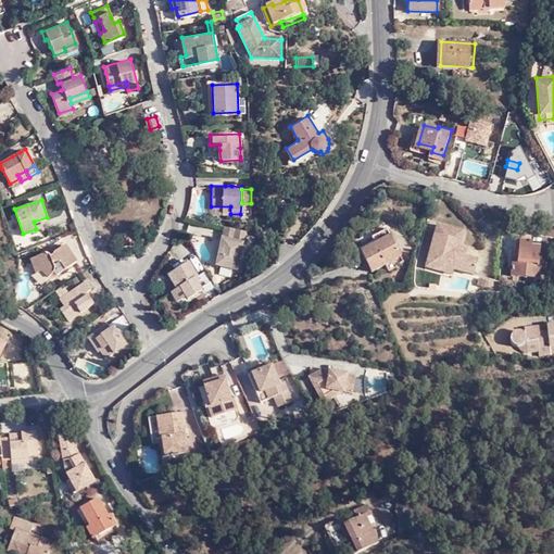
[(465,230),(438,223),(426,266),(453,273),(454,267),(475,273),(479,259),(465,254),(458,252),(461,247),(465,230)]
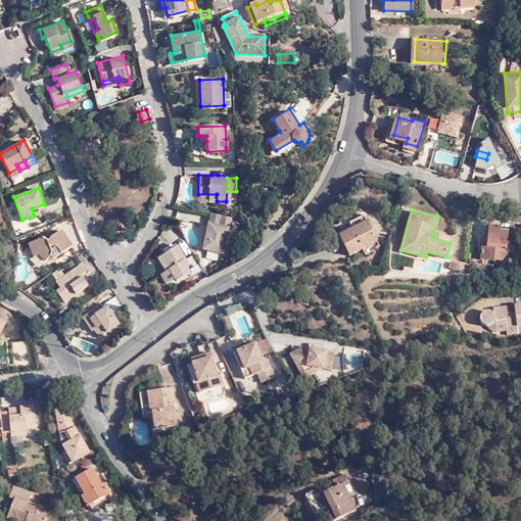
[(220,224),(222,214),(210,211),(208,221),(220,224)]
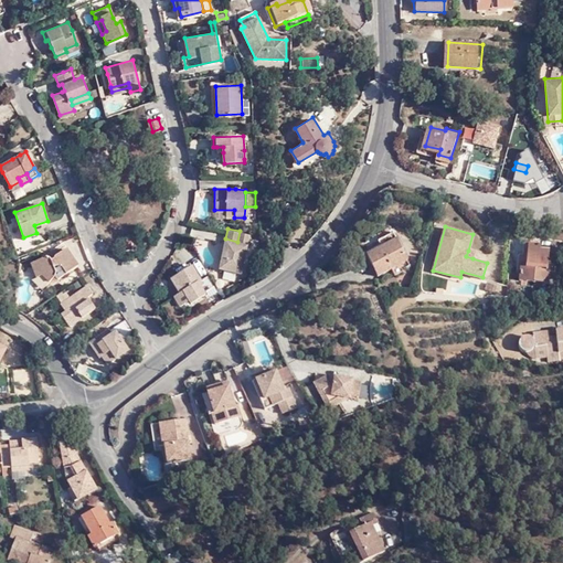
[(241,272),(248,233),(240,231),(237,242),(225,238),(223,251),(227,251),(225,256),(222,255),(219,267),(241,272)]
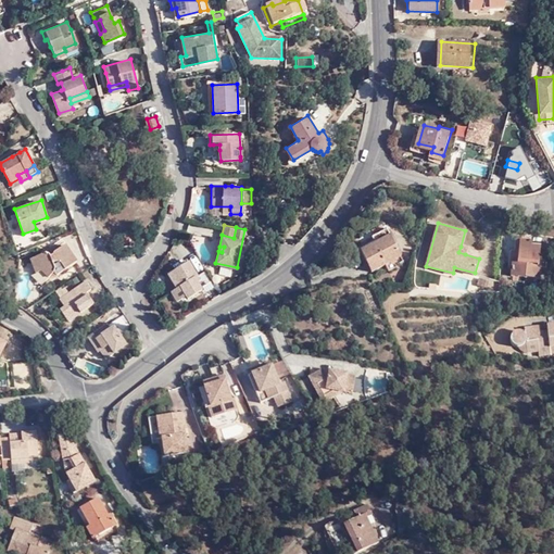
[(373,240),(389,231),(386,227),(370,235),(373,240)]
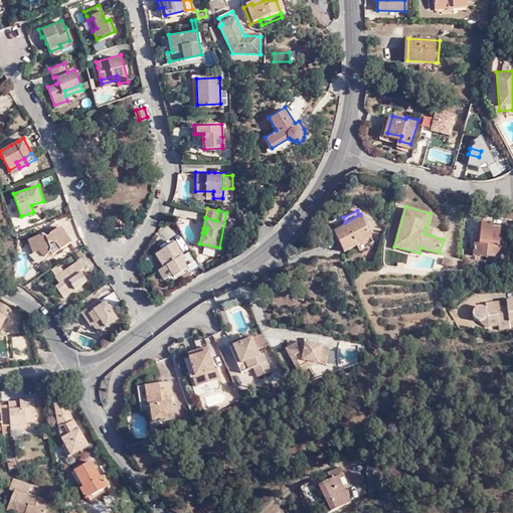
[(355,239),(368,232),(360,214),(345,222),(332,229),(342,246),(355,239)]
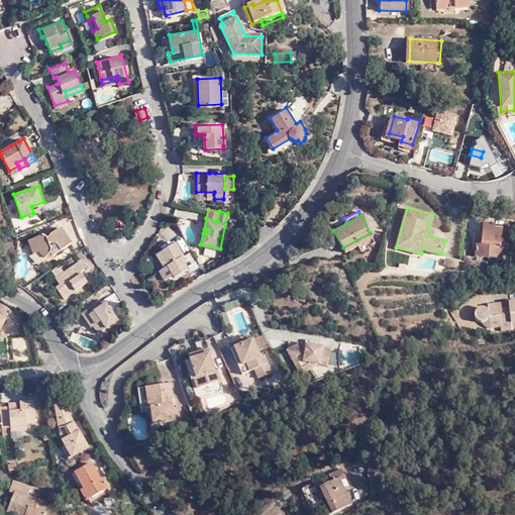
[(502,248),(504,229),(495,228),(496,224),(485,223),(482,246),(477,246),(476,255),(504,258),(505,249),(502,248)]
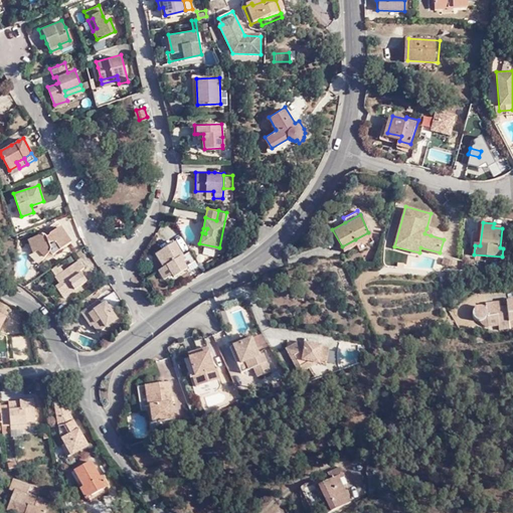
[(44,257),(47,252),(49,250),(51,253),(70,241),(59,225),(48,233),(49,234),(45,236),(43,232),(39,234),(28,238),(33,251),(37,249),(44,257)]
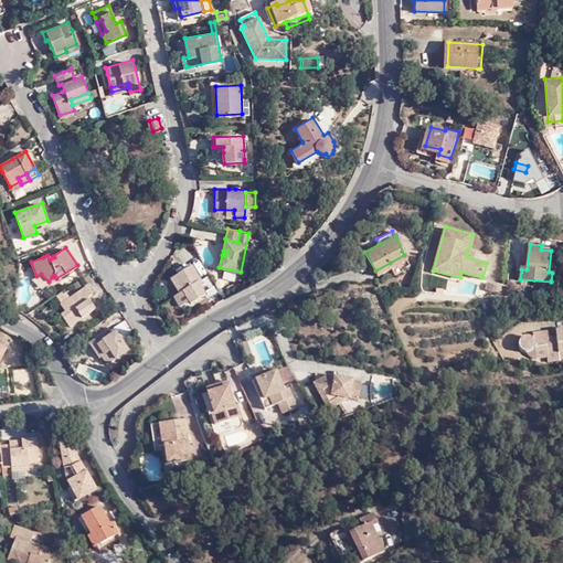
[(409,263),(404,255),(390,263),(395,275),(402,272),(401,268),(409,263)]
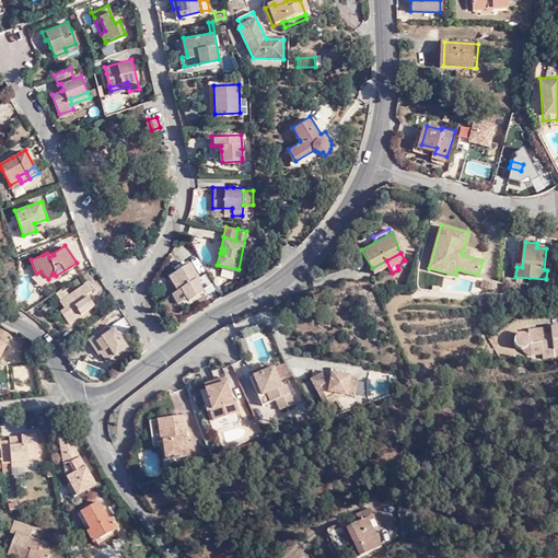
[(178,265),(181,268),(190,262),(189,259),(178,265)]
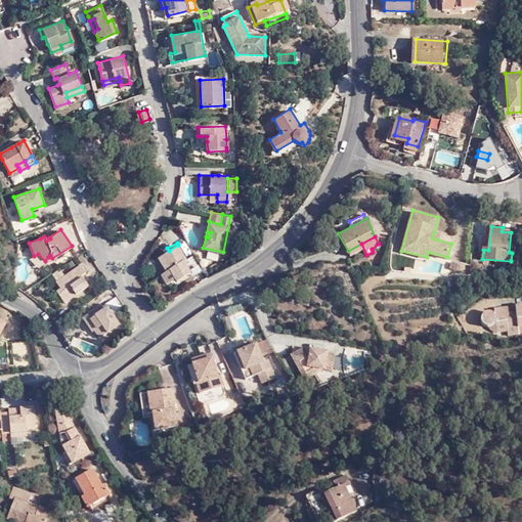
[(178,245),(169,251),(162,255),(170,268),(167,270),(162,273),(168,281),(176,277),(177,279),(191,271),(187,265),(184,260),(187,259),(178,245)]
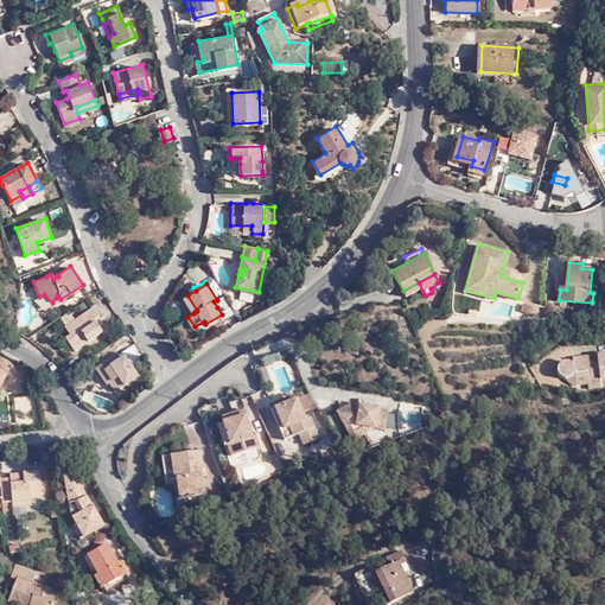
[(197,311),(188,295),(184,297),(193,313),(197,311)]
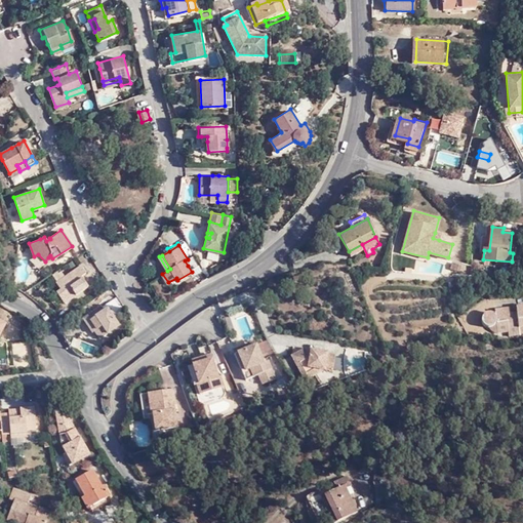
[(85,272),(81,265),(55,282),(61,289),(56,291),(65,303),(88,286),(81,275),(85,272)]
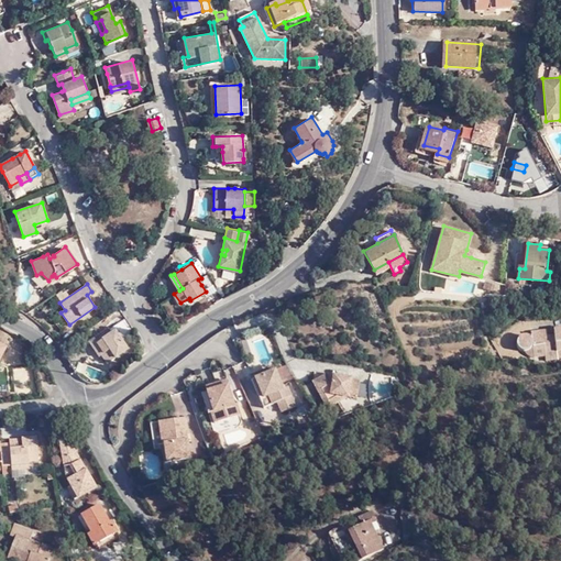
[(121,339),(116,331),(114,329),(111,331),(108,327),(89,340),(99,355),(101,354),(107,362),(127,348),(121,339)]
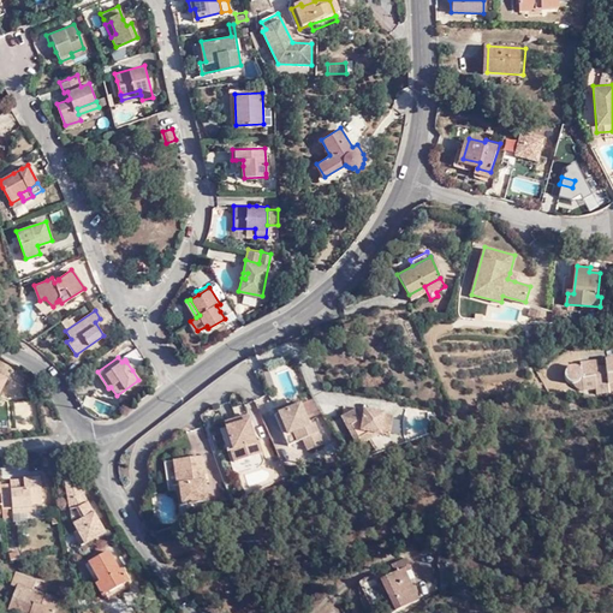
[(599,362),(578,363),(571,362),(564,365),(563,370),(565,376),(573,378),(575,387),(607,384),(608,386),(612,385),(612,357),(605,358),(605,361),(599,362)]
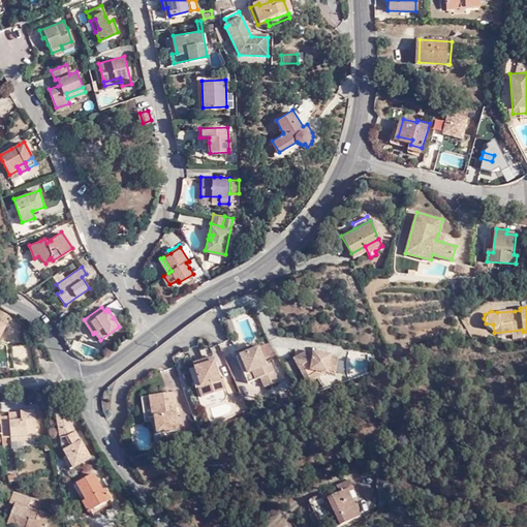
[(239,355),(246,373),(248,372),(243,359),(262,351),(260,347),(239,355)]
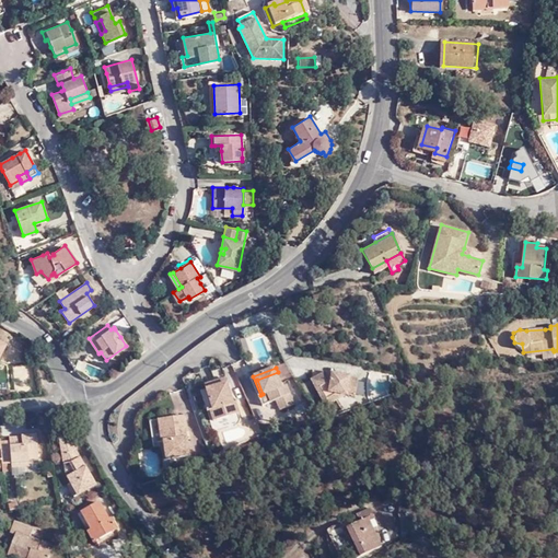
[(263,394),(260,395),(266,409),(279,404),(283,414),(297,409),(289,391),(286,392),(278,372),(257,380),(263,394)]
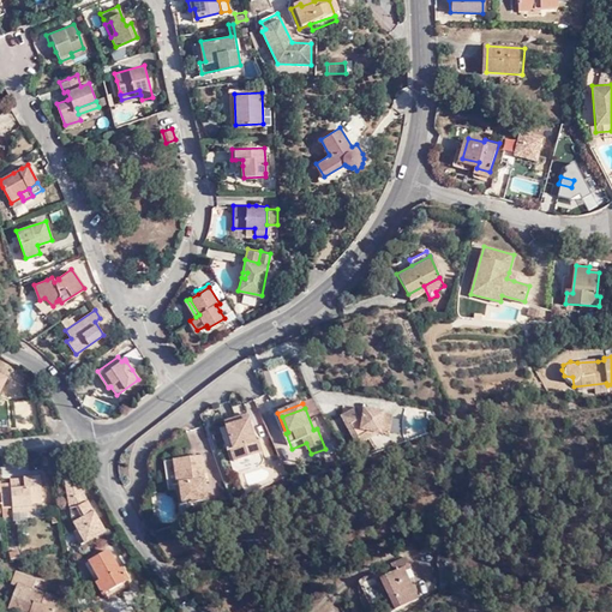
[(394,441),(396,423),(387,421),(387,419),(359,413),(346,421),(361,450),(383,439),(394,441)]
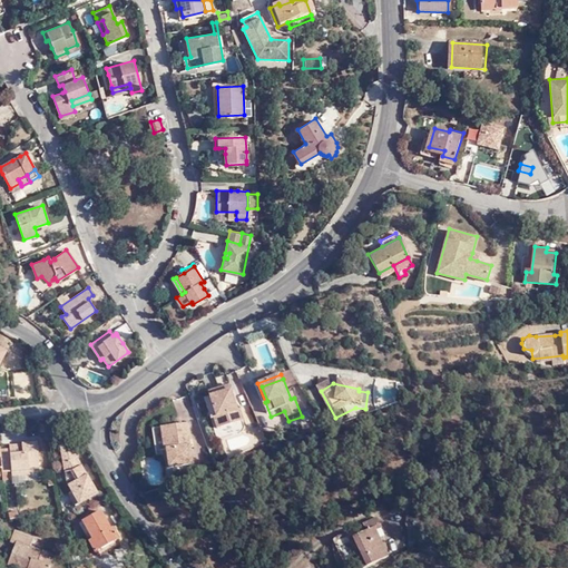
[(241,411),(233,390),(225,393),(224,390),(212,393),(215,400),(221,418),(218,419),(222,430),(241,424),(236,412),(241,411)]
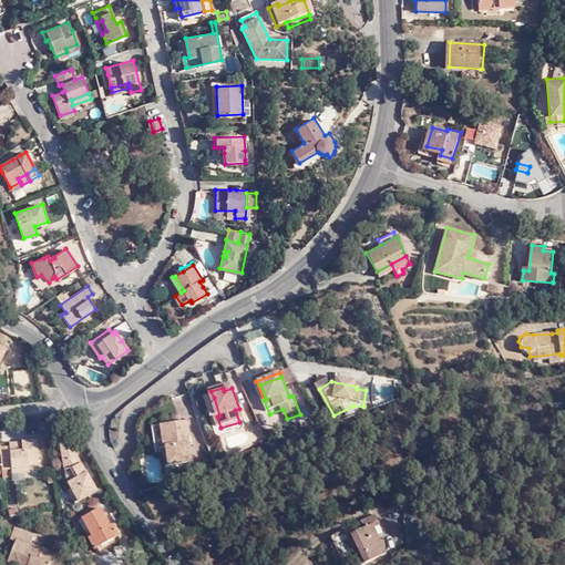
[(219,415),(214,398),(207,400),(213,419),(217,417),(219,415)]
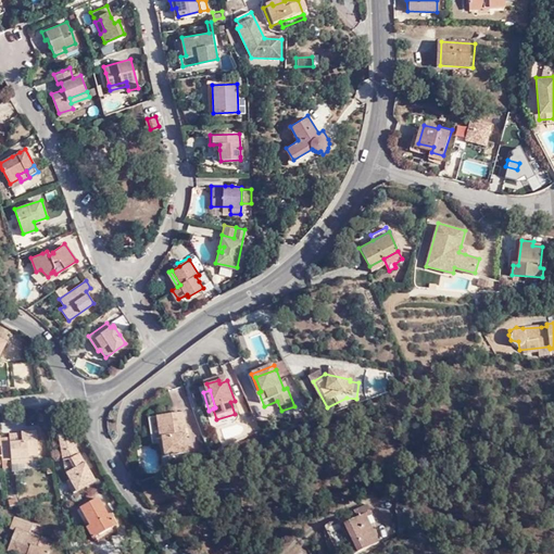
[(238,400),(235,401),(230,402),(235,414),(240,412),(238,400)]
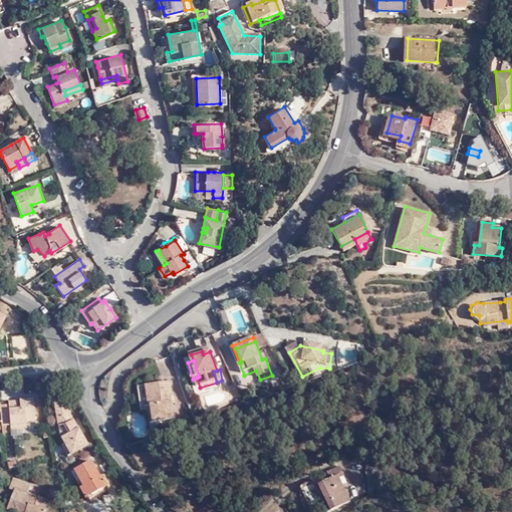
[(153,405),(151,405),(153,421),(175,418),(170,380),(149,384),(153,405)]
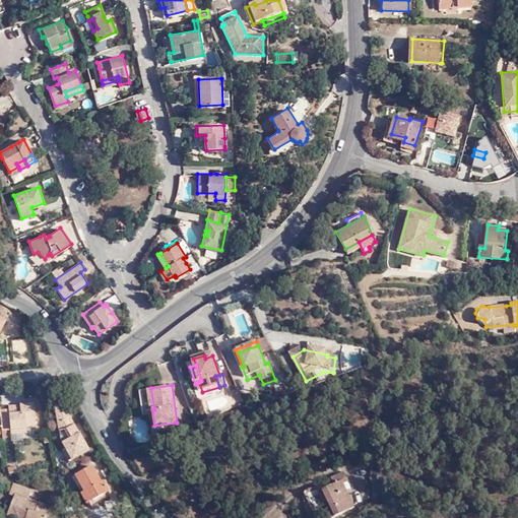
[(73,422),(75,422),(61,397),(53,398),(59,432),(65,441),(62,443),(68,453),(79,446),(86,442),(87,441),(78,426),(75,427),(73,422)]
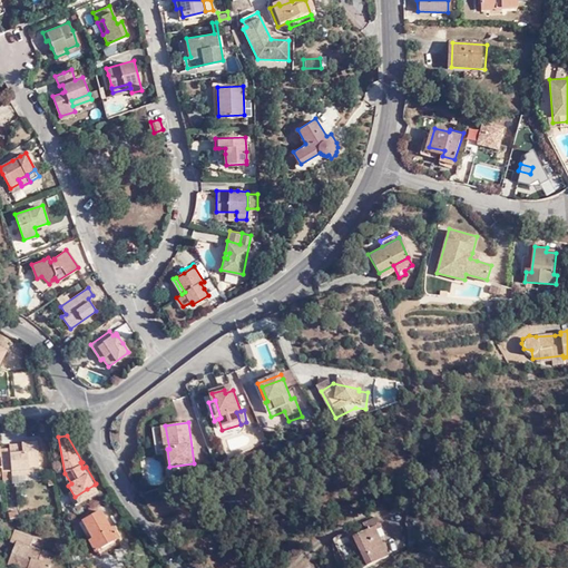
[(21,443),(21,448),(22,452),(10,453),(10,448),(0,449),(0,444),(0,467),(1,467),(2,472),(10,471),(28,470),(28,467),(39,466),(37,442),(21,443)]
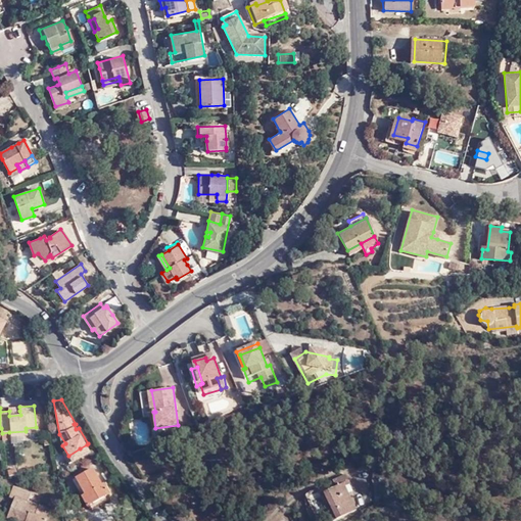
[(219,448),(218,466),(225,467),(226,448),(235,448),(235,443),(222,442),(222,448),(219,448)]
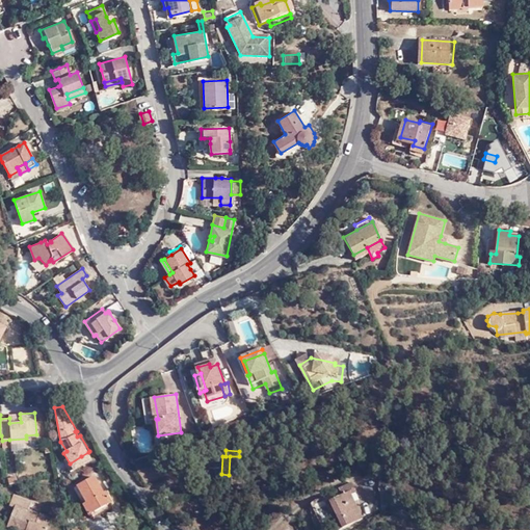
[(229,475),(239,475),(239,456),(230,456),(229,475)]
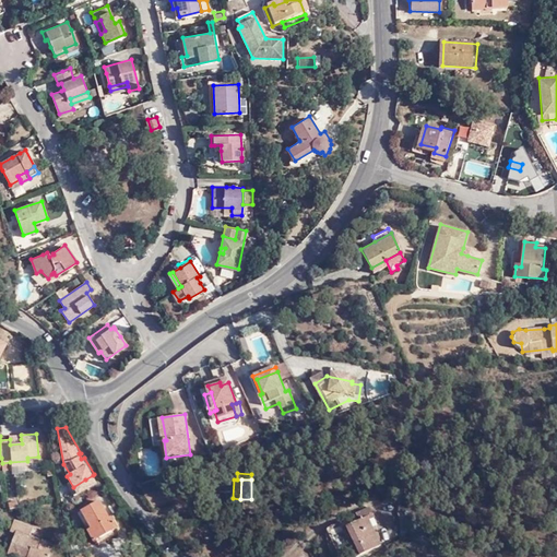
[(251,480),(251,499),(259,500),(260,481),(251,480)]
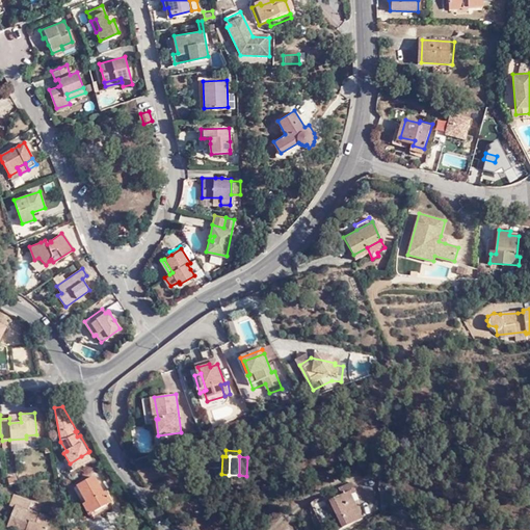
[(102,489),(90,470),(74,481),(83,498),(80,499),(86,509),(109,496),(105,487),(102,489)]
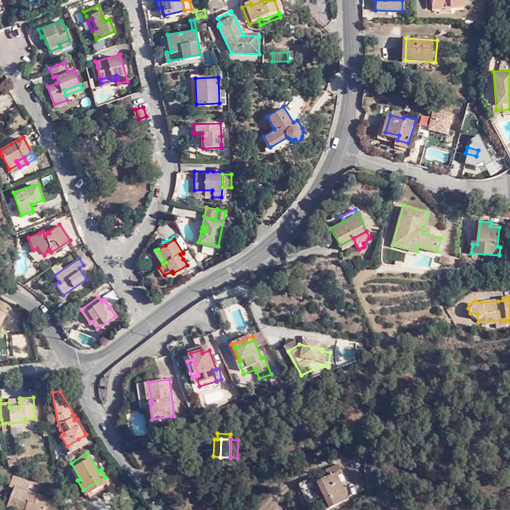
[(344,468),(341,462),(325,470),(328,476),(312,484),(325,509),(352,497),(339,470),(344,468)]
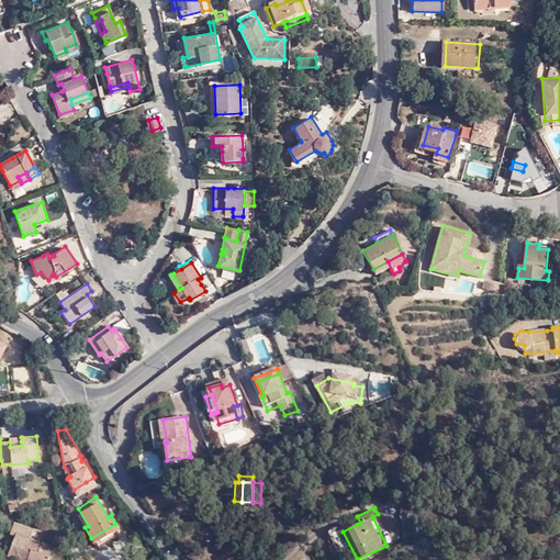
[(6,555),(18,559),(44,559),(51,544),(40,539),(40,541),(28,537),(31,527),(12,521),(8,530),(13,534),(6,555)]
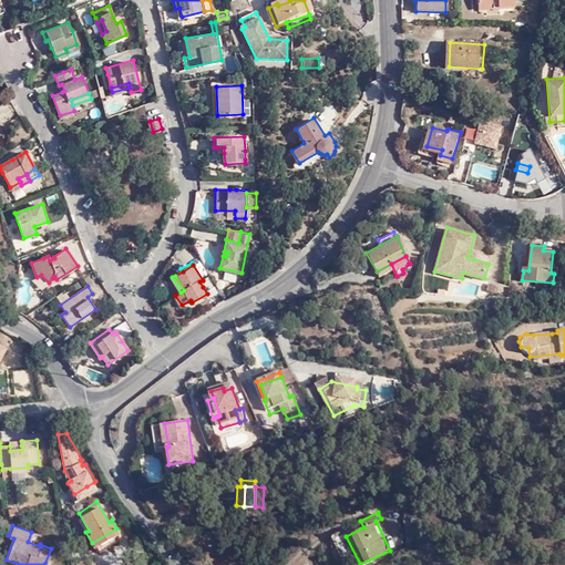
[(99,548),(117,538),(115,534),(96,544),(99,548)]
